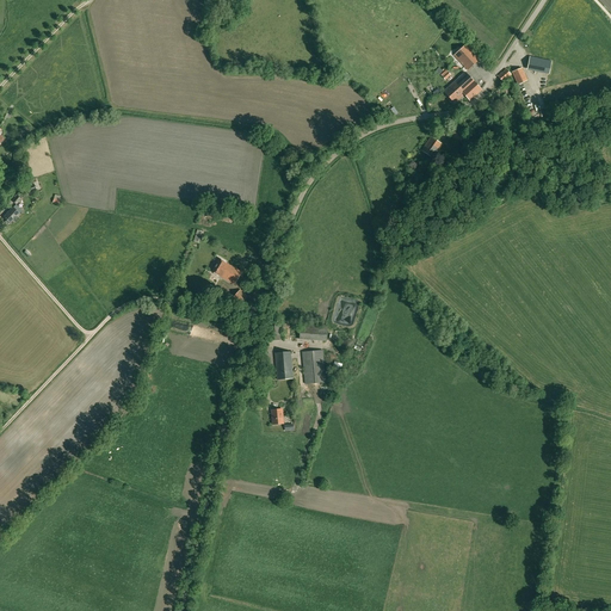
[(454,56),(468,71),(480,60),(466,45),(454,56)]
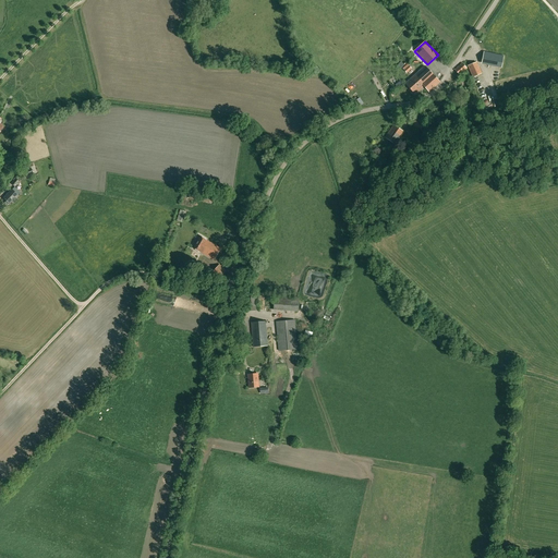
[(501,67),(504,56),(484,52),(482,63),(501,67)]
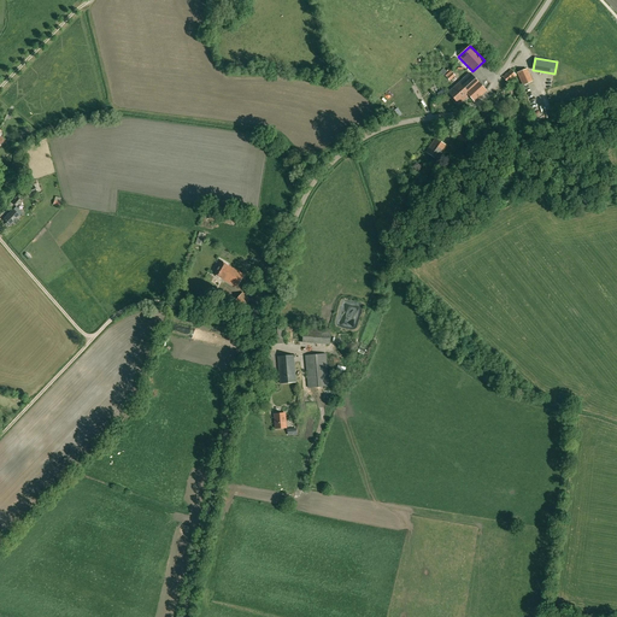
[(523,86),(533,82),(527,69),(517,74),(523,86)]
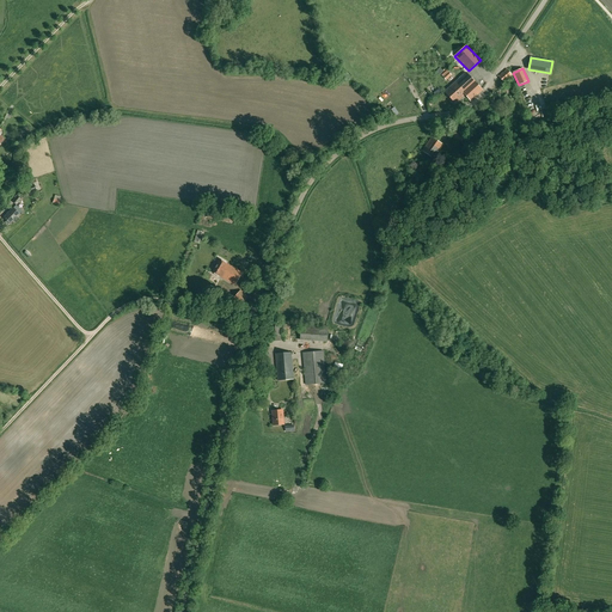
[(503,83),(512,75),(507,69),(499,77),(503,83)]
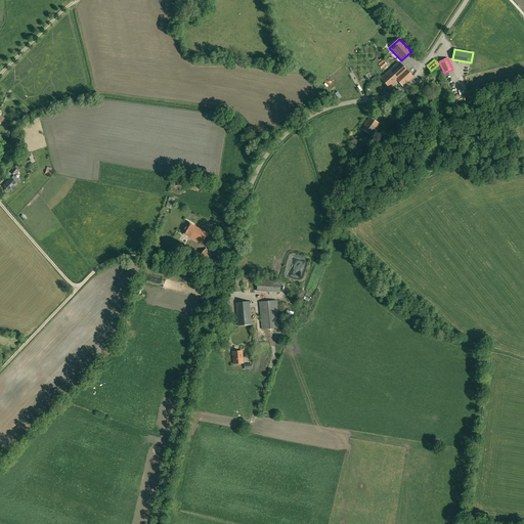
[(398,81),(403,86),(412,77),(399,62),(381,79),(390,88),(398,81)]
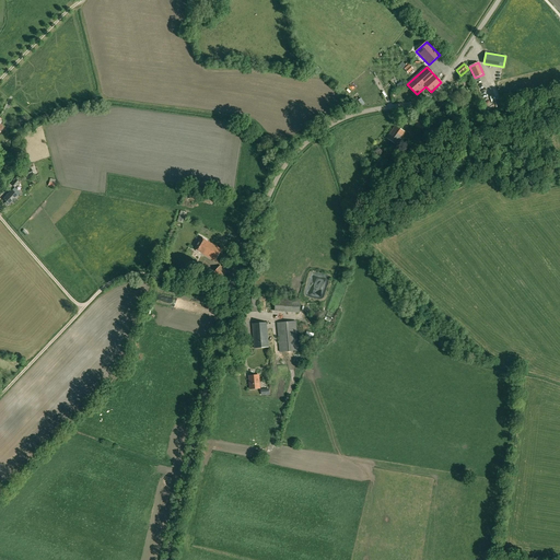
[(424,105),(419,111),(423,114),(429,108),(424,105)]
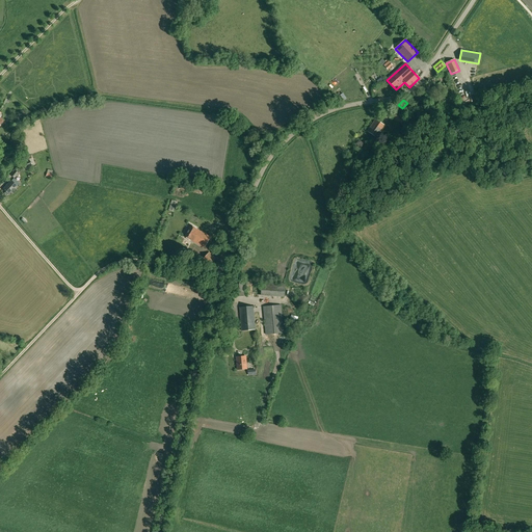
[(405,120),(398,112),(393,120),(400,126),(405,120)]
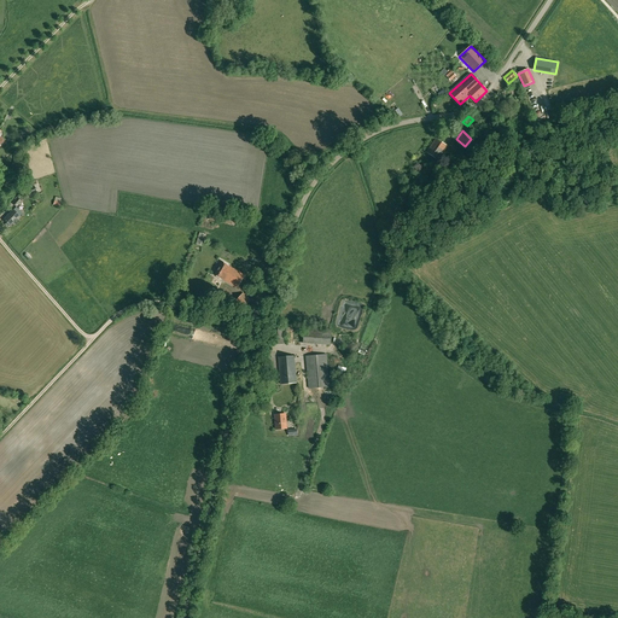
[(426,152),(438,161),(448,146),(436,139),(426,152)]
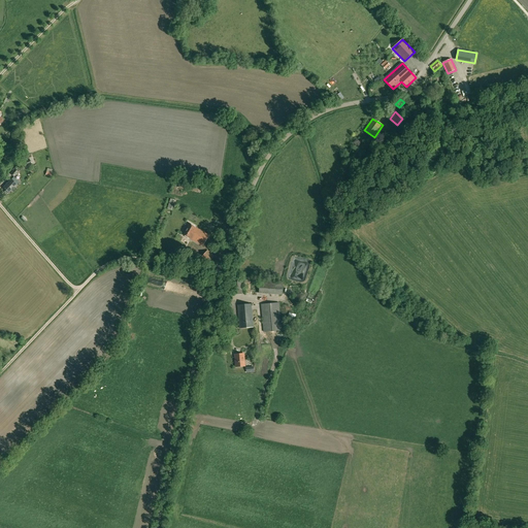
[(413,124),(405,129),(409,133),(417,128),(413,124)]
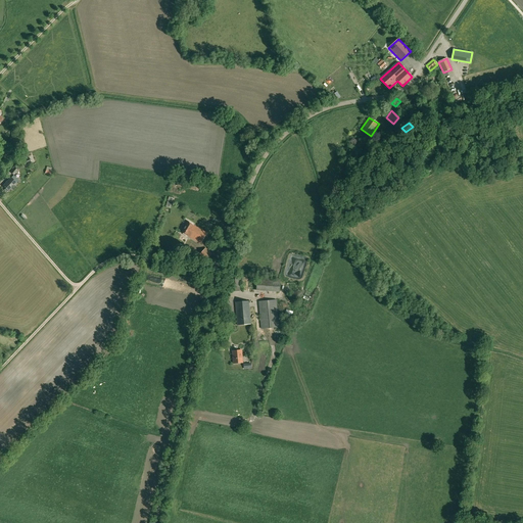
[(11,178),(3,186),(6,188),(4,190),(7,192),(8,191),(9,191),(11,189),(12,190),(15,186),(14,185),(17,183),(11,178)]
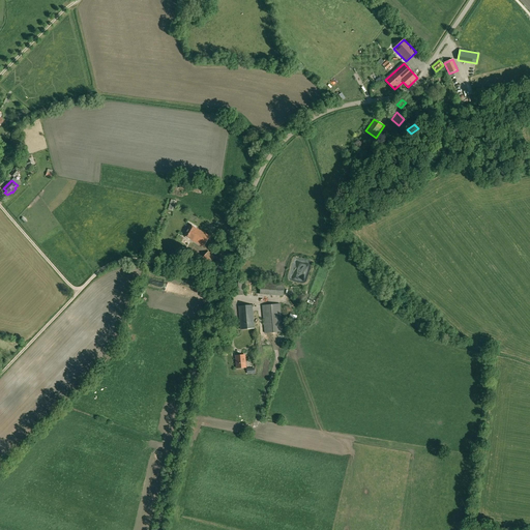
[(189,239),(203,246),(209,236),(196,229),(196,228),(190,225),(183,236),(189,239)]
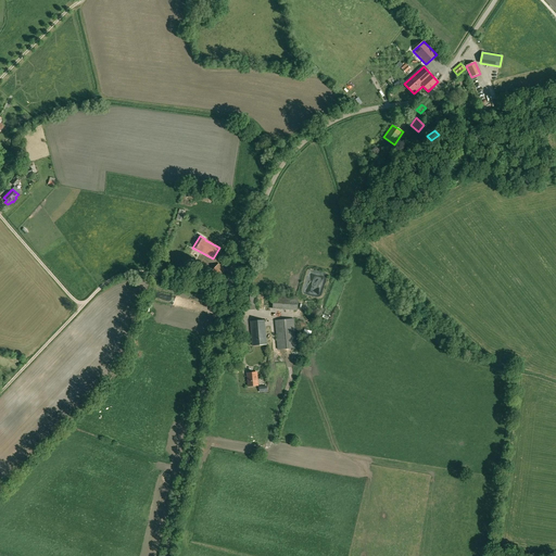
[(230,261),(235,253),(227,250),(224,257),(230,261)]
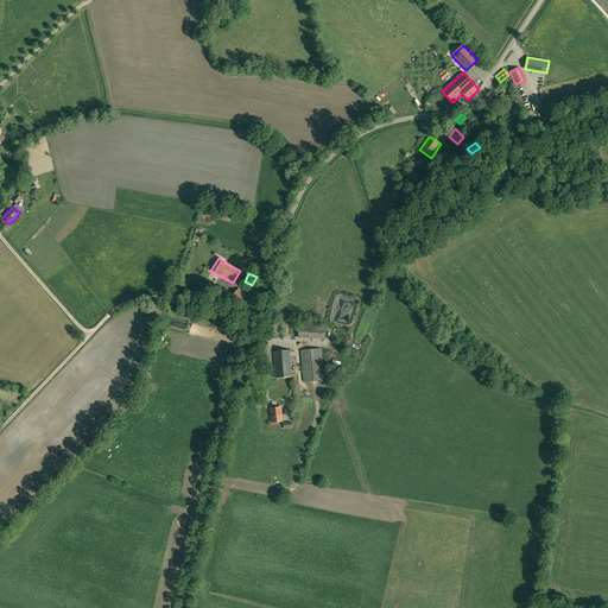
[(247,296),(239,289),(232,297),(239,304),(247,296)]
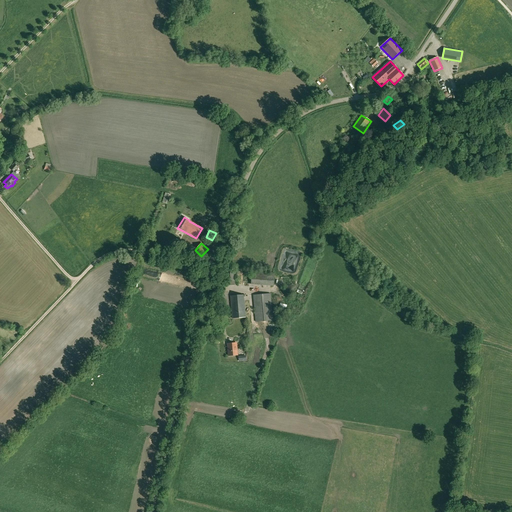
[(235,270),(224,270),(224,285),(236,285),(235,270)]
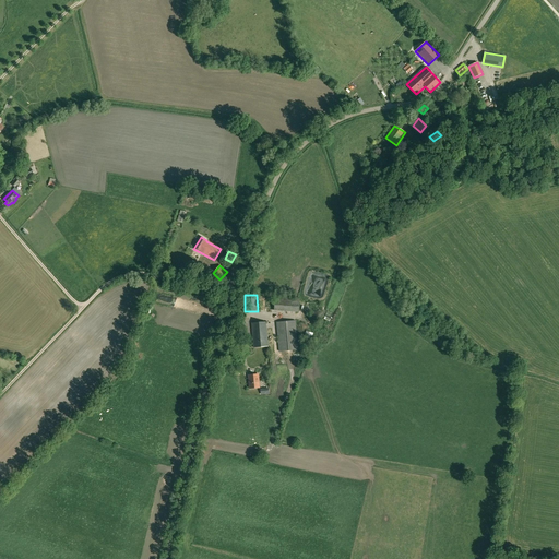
[(299,298),(275,296),(274,310),(298,312),(299,298)]
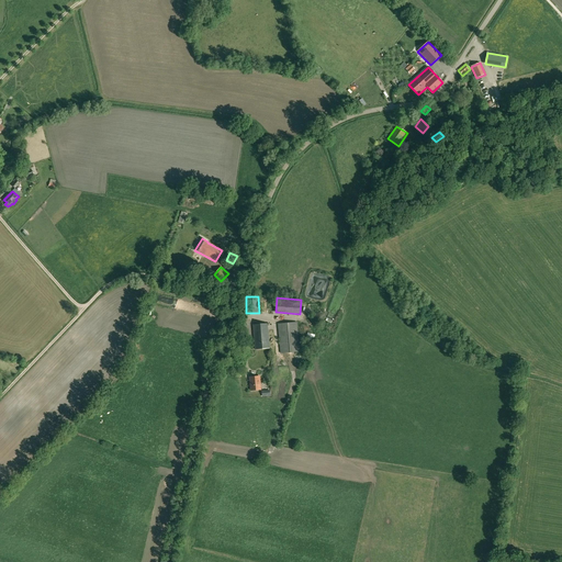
[(300,351),(296,323),(278,324),(281,353),(300,351)]
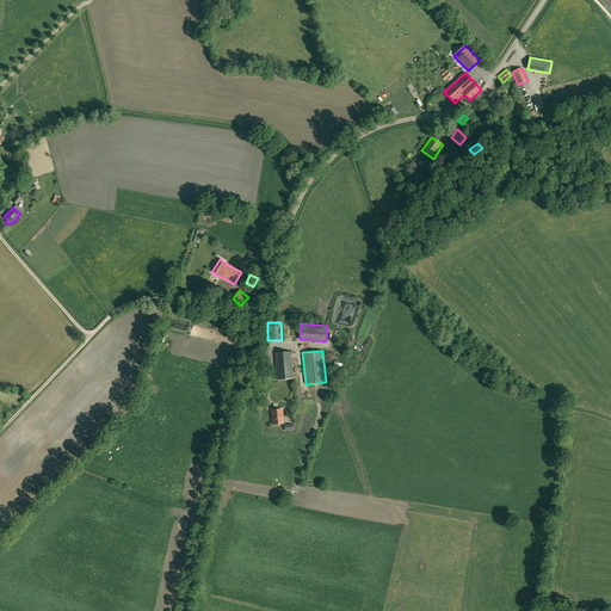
[(277,380),(292,378),(290,352),(275,353),(277,380)]
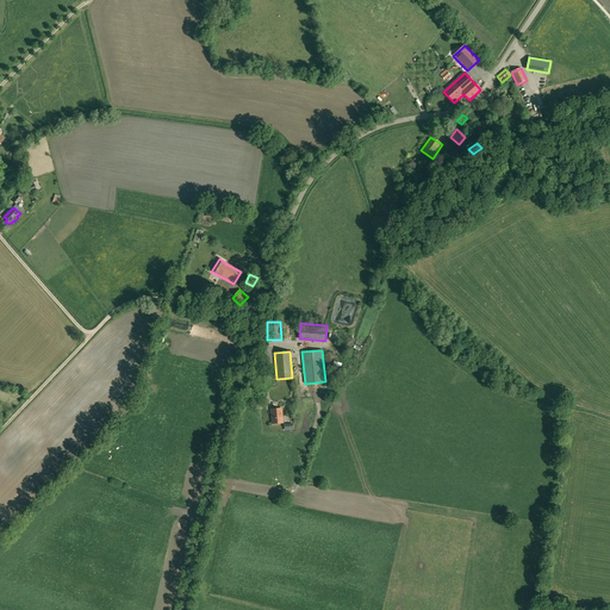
[(338,372),(341,363),(332,361),(330,369),(338,372)]
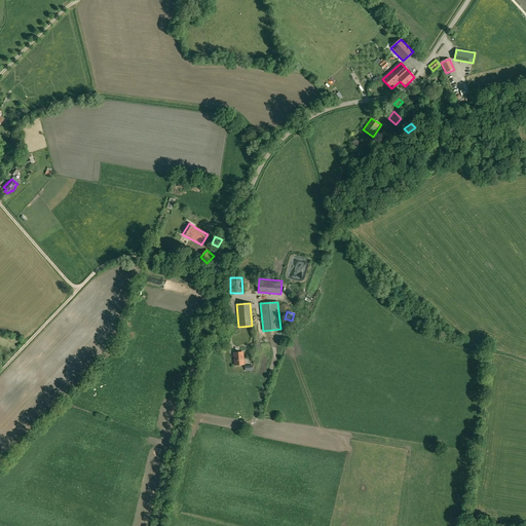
[(243,365),(242,352),(234,353),(235,366),(243,365)]
